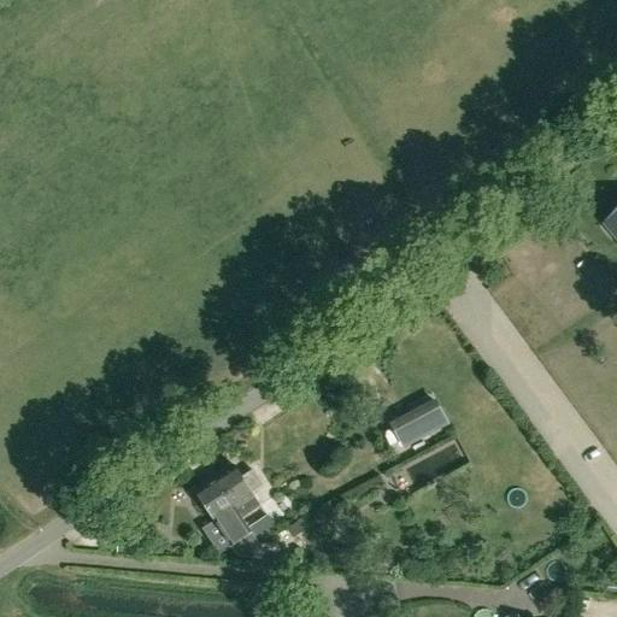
[(616,213),(604,225),(611,234),(613,231),(616,235),(616,213)]
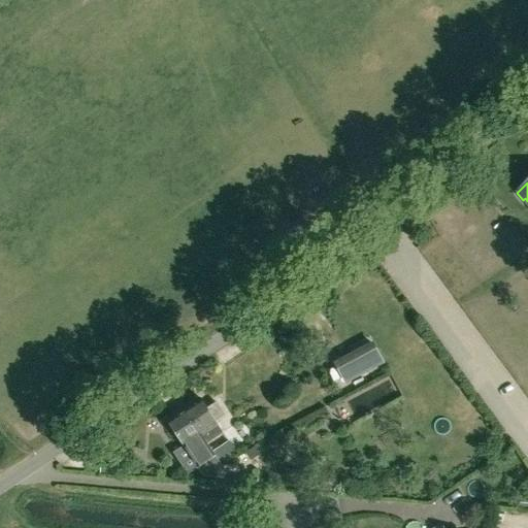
[(345,385),(386,363),(373,341),(333,362),(345,385)]
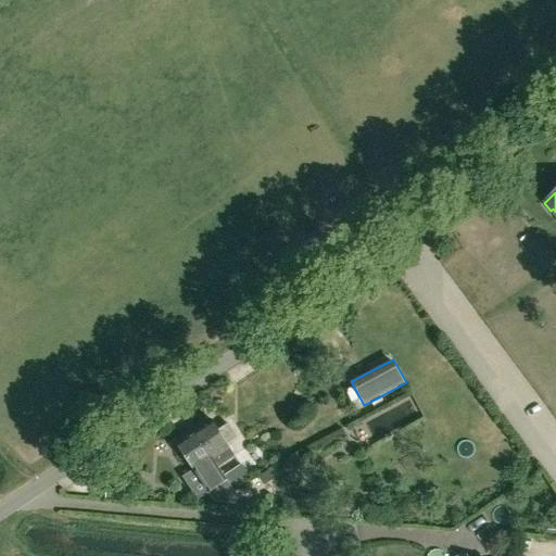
[(218,467),(236,456),(227,443),(237,437),(230,426),(220,432),(212,419),(194,430),(218,467)]
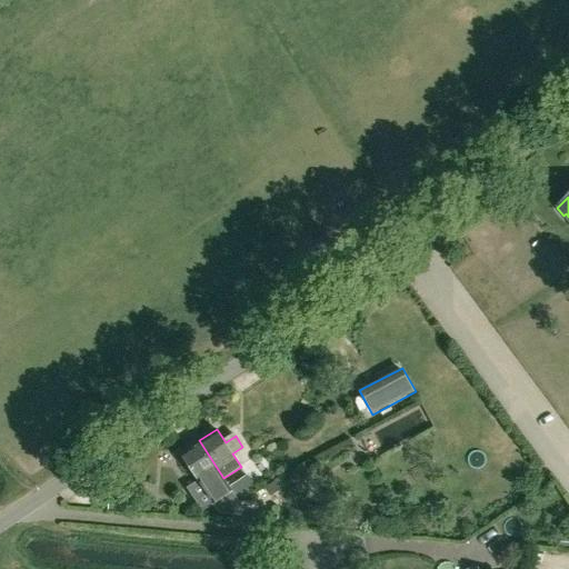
[(229,487),(223,478),(199,440),(181,452),(219,510),(238,512),(239,501),(258,489),(247,475),(229,487)]
